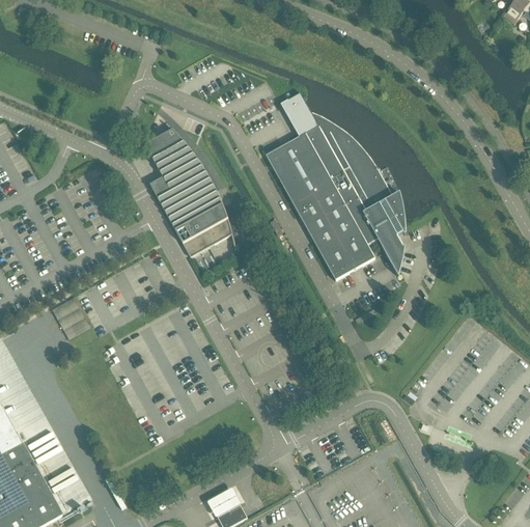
[(512,0),(502,14),(513,22),(523,9),(529,9),(529,0),(512,0)]
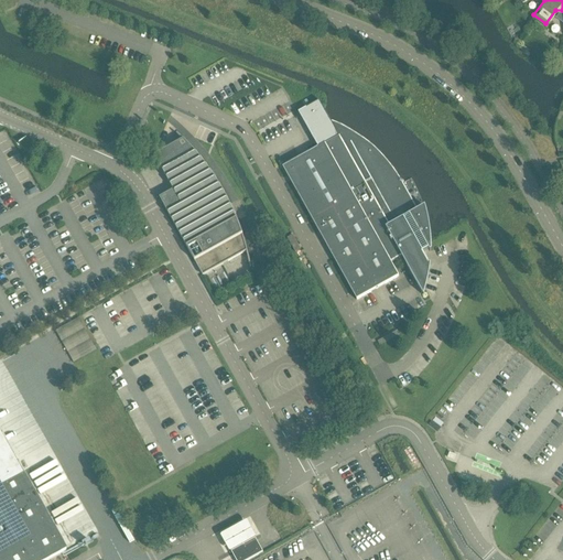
[(312,147),(282,163),(356,295),(398,273),(392,260),(400,255),(405,255),(423,288),(430,264),(422,250),(430,247),(424,204),(418,207),(392,164),(359,131),(331,118),(318,97),(298,108),(299,109),(317,143),(312,147)]
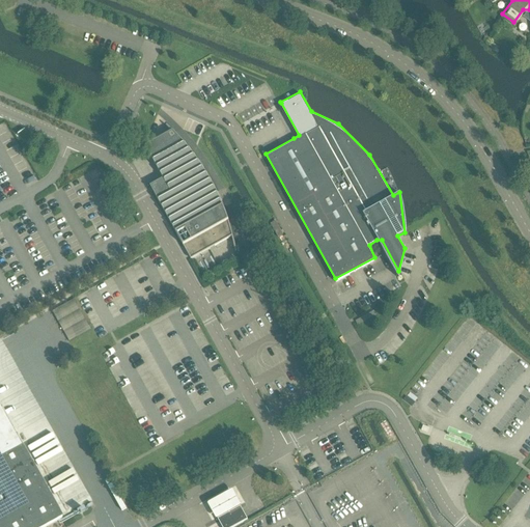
[(146,145),(147,149),(166,182),(152,189),(190,256),(231,233),(232,241),(234,247),(235,247),(234,241),(232,232),(229,223),(227,215),(223,203),(217,191),(214,185),(211,178),(205,170),(200,162),(195,154),(190,147),(185,142),(180,136),(173,129),(166,121),(165,122),(167,125),(173,131),(146,145)]
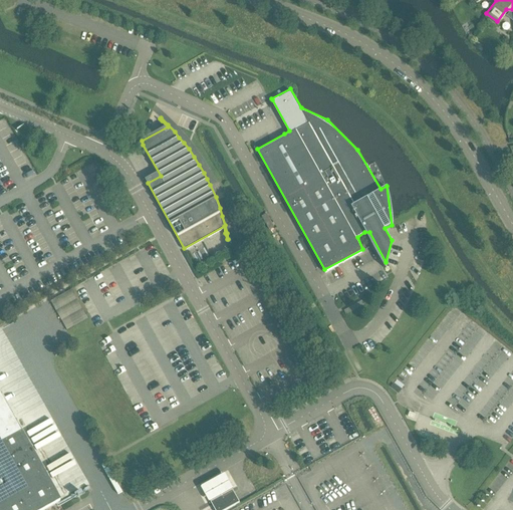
[(65,326),(86,315),(70,286),(49,298),(65,326)]
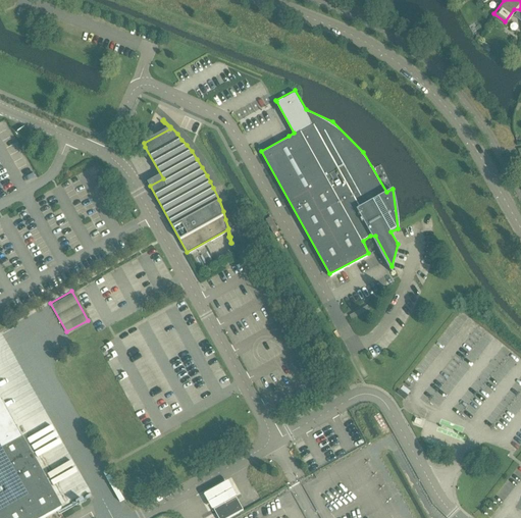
[(293,317),(289,320),(293,327),(298,324),(293,317)]
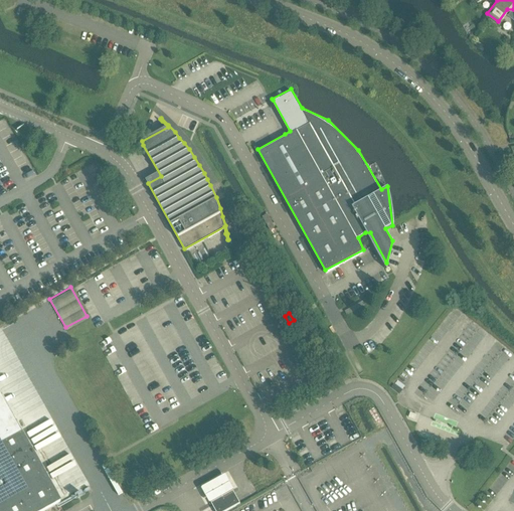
[(0,510),(35,510),(57,499),(0,396),(0,510)]
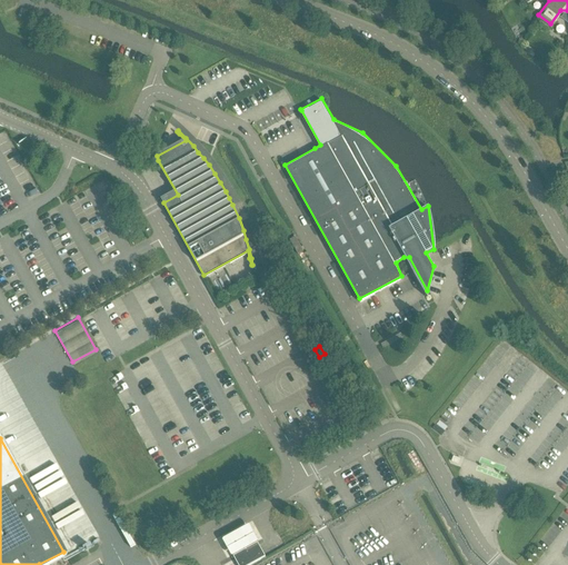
[(232,553),(238,564),(242,564),(265,553),(257,539),(232,553)]
